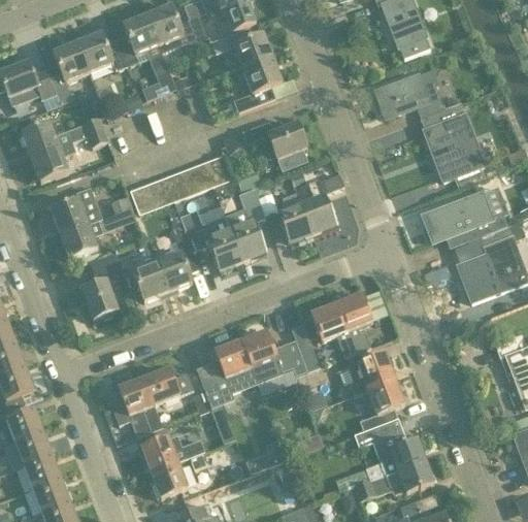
[(257,24),(250,4),(253,3),(251,0),(216,0),(222,15),(225,14),(232,33),(257,24)]
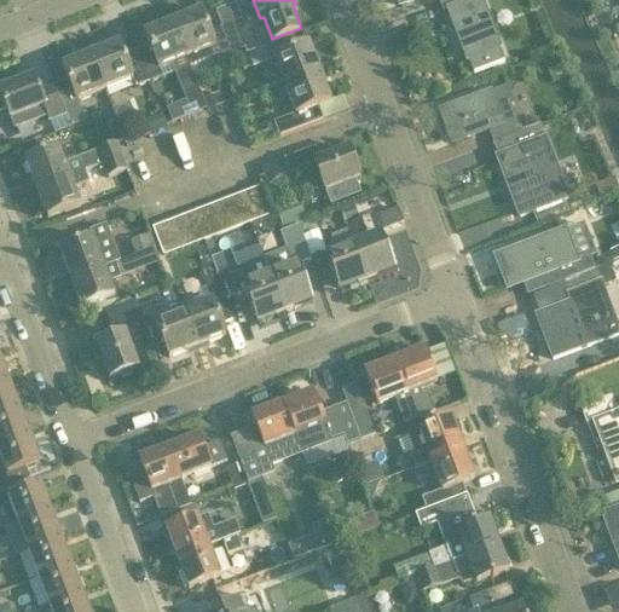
[(441,0),(444,6),(447,5),(467,56),(469,55),(474,68),(505,57),(482,0),(441,0)]
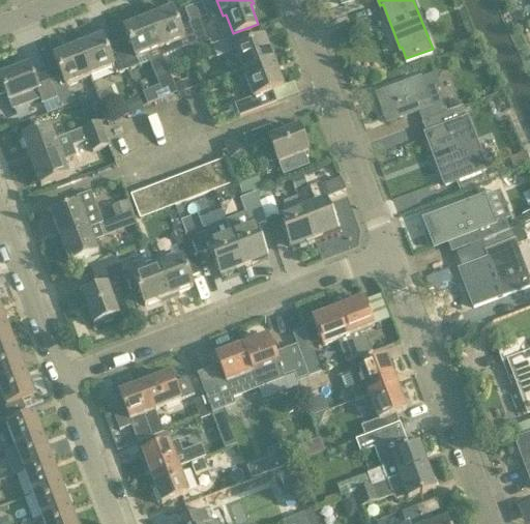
[(188,51),(199,48),(189,20),(179,24),(172,6),(149,16),(163,53),(185,45),(188,51)]
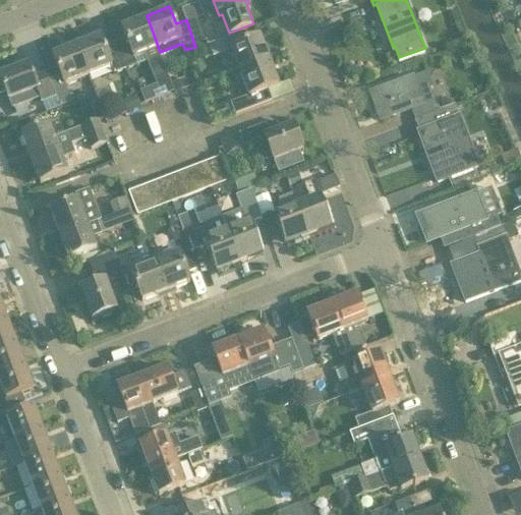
[(198,14),(187,19),(197,46),(201,45),(209,42),(198,14)]
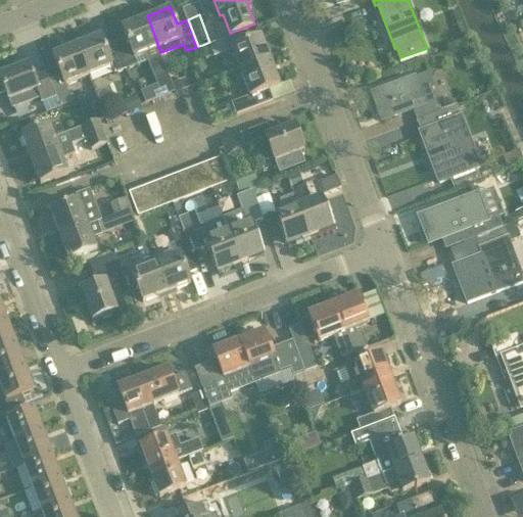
[(114,40),(126,66),(137,61),(135,54),(145,50),(152,71),(165,65),(160,52),(147,15),(123,25),(126,35),(114,40)]
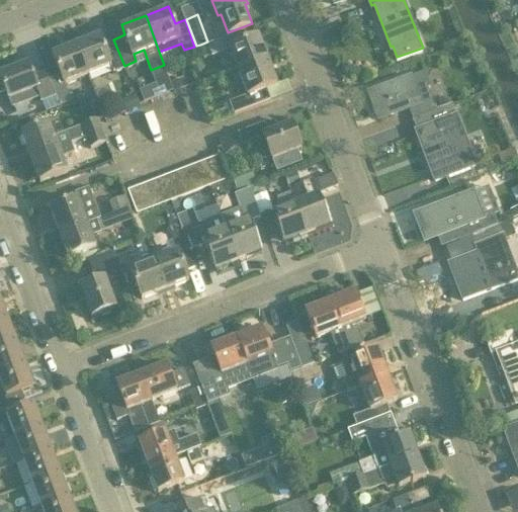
[(238,69),(268,58),(259,34),(248,38),(244,27),(207,41),(212,54),(230,47),(238,69)]
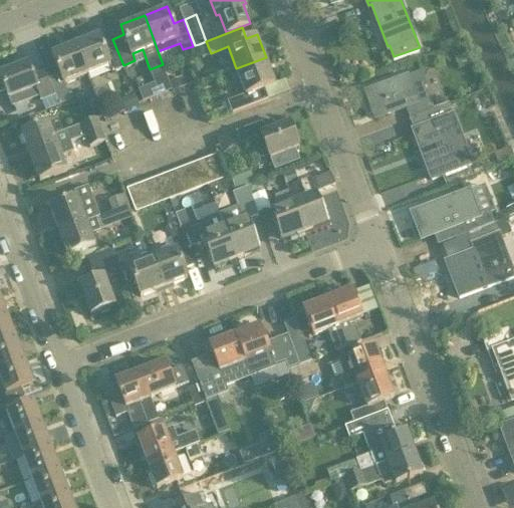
[(123,65),(112,39),(102,43),(98,33),(76,42),(87,71),(109,63),(111,69),(123,65)]
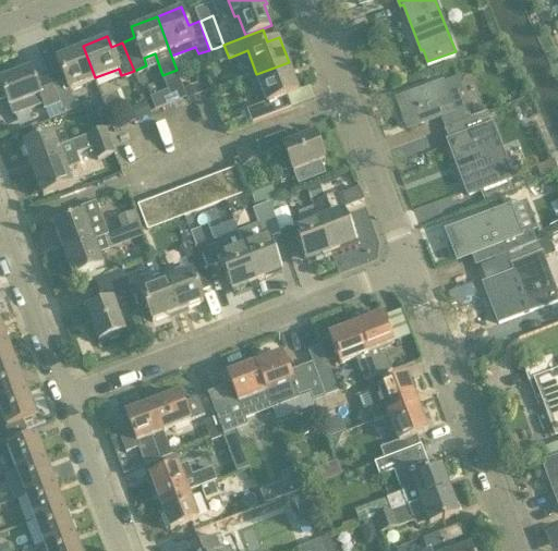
[(223,45),(216,48),(220,58),(228,56),(223,45)]
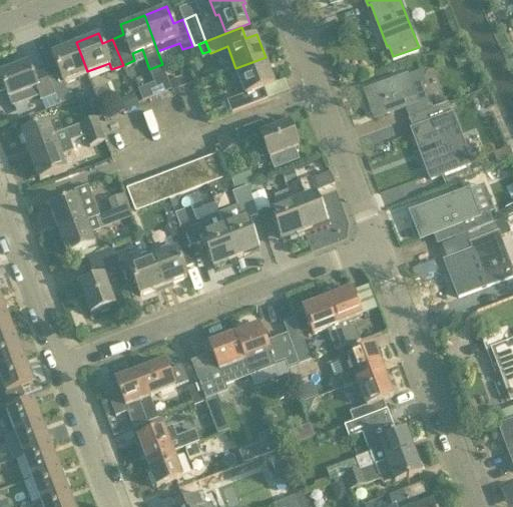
[(64,80),(87,71),(76,42),(52,51),(60,71),(50,75),(60,101),(61,101),(71,97),(64,80)]
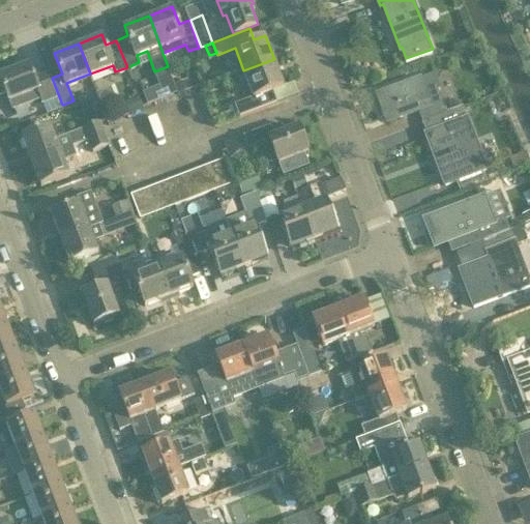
[(253,94),(234,102),(239,113),(266,103),(262,92),(284,84),(274,59),(243,70),(253,94)]
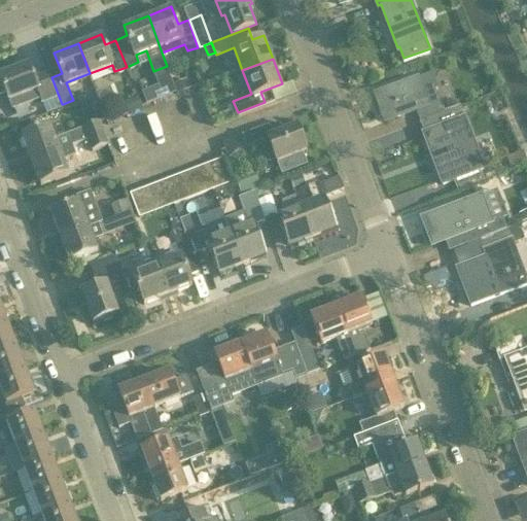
[(30,63),(0,73),(0,74),(9,98),(38,87),(43,99),(56,95),(44,66),(33,70),(30,63)]
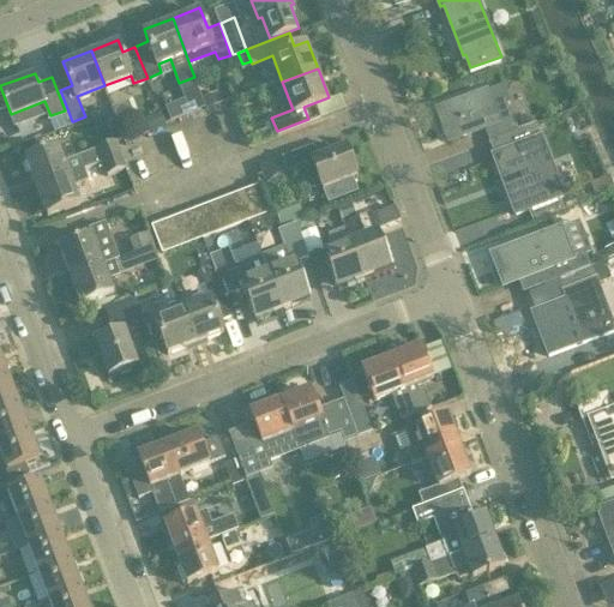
[(489,137),(516,126),(506,101),(510,100),(504,82),(487,88),(437,106),(449,138),(485,125),(489,137)]
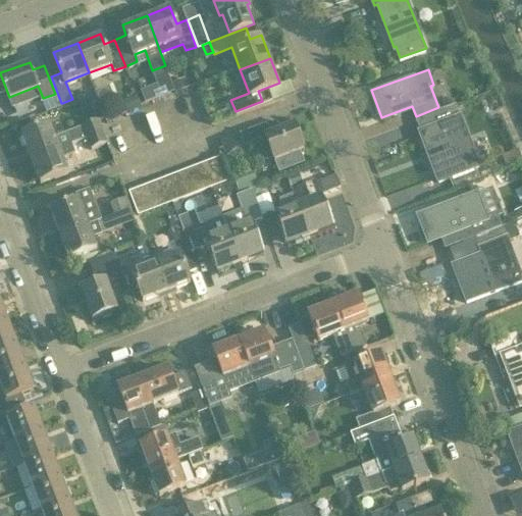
[(172,80),(176,88),(188,83),(185,74),(172,80)]
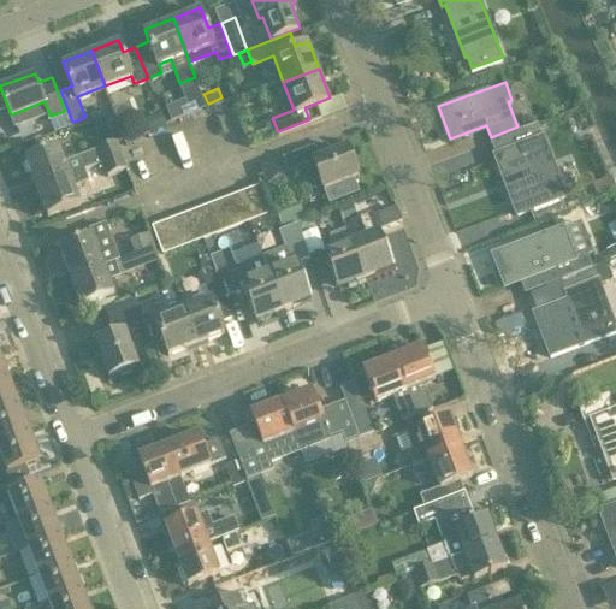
[(159,106),(143,112),(149,126),(165,120),(159,106)]
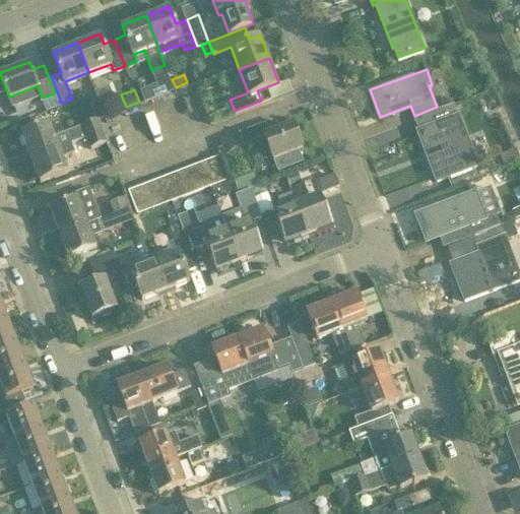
[(437,107),(414,116),(418,127),(417,127),(437,178),(473,164),(470,155),(473,154),(457,112),(453,101),(438,107),(437,107)]
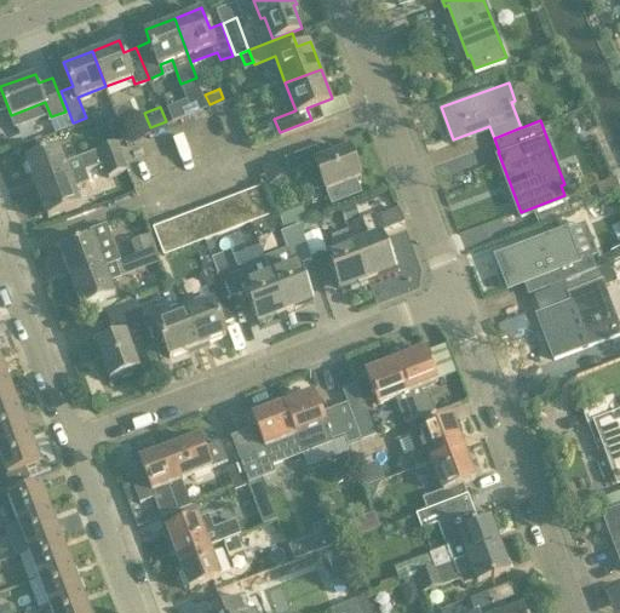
[(73,122),(65,125),(69,135),(76,131),(74,122),(73,122)]
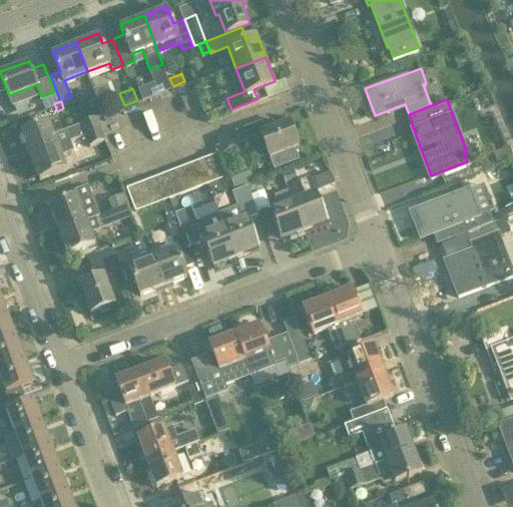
[(70,138),(85,132),(84,132),(100,125),(97,115),(54,131),(48,118),(21,128),(31,152),(70,137),(70,138)]
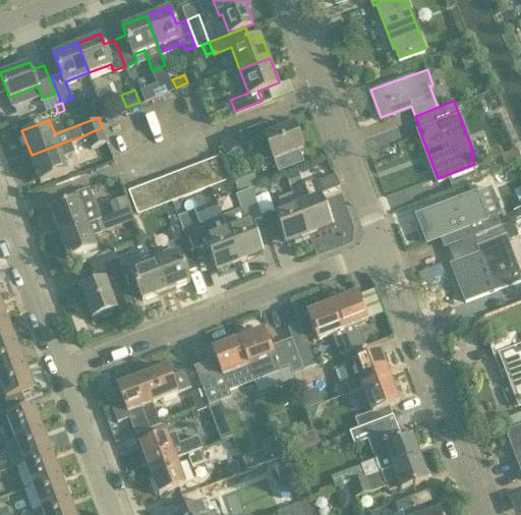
[(266,120),(238,130),(243,142),(265,134),(274,159),(302,148),(300,142),(302,141),(298,132),(297,132),(293,123),(271,131),(266,120)]
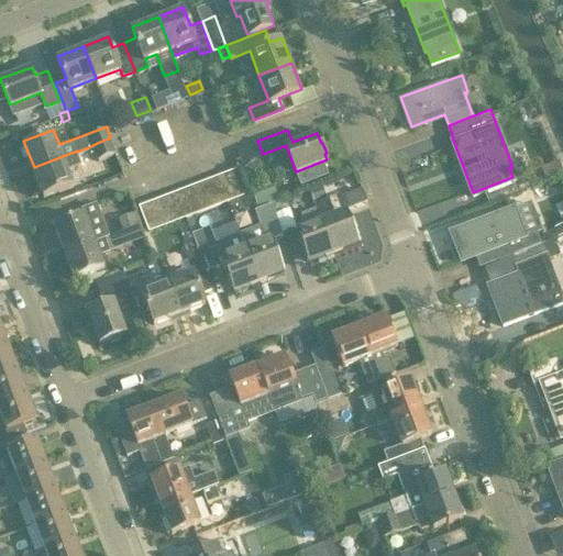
[(92,145),(94,145),(98,157),(116,151),(110,137),(92,145)]
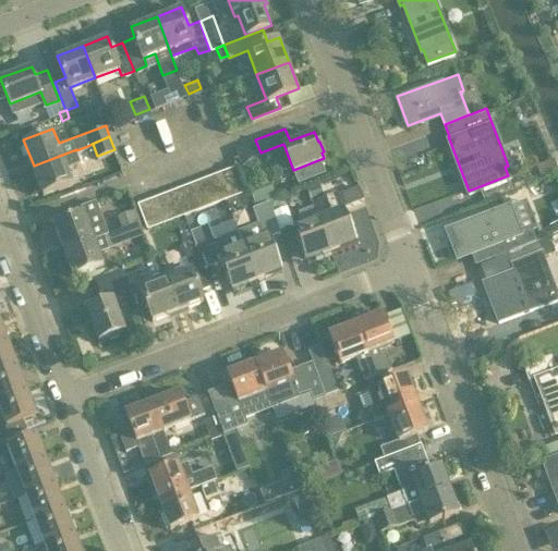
[(76,149),(34,166),(44,193),(73,181),(67,166),(80,160),(76,150),(76,149)]
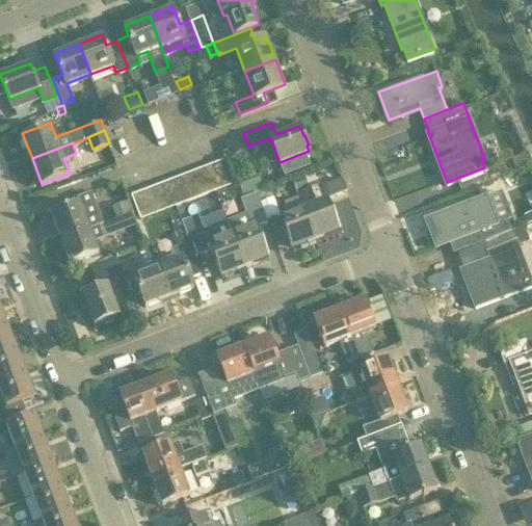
[(515,165),(531,159),(528,149),(511,155),(515,165)]
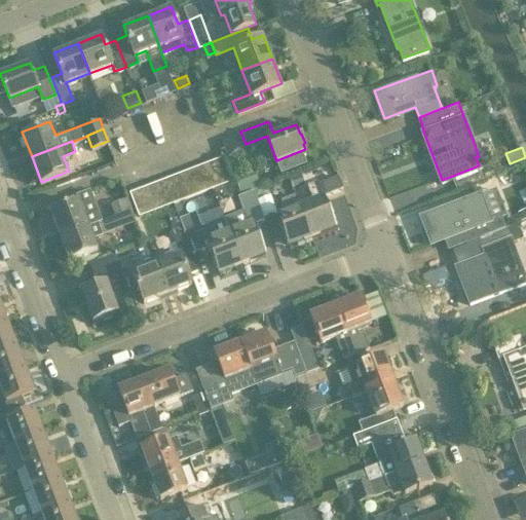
[(219,183),(230,179),(221,155),(210,159),(219,183)]
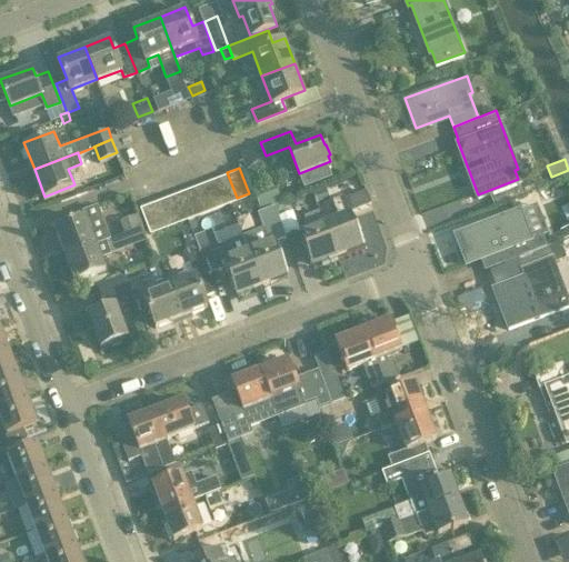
[(225,202),(237,198),(227,172),(215,178),(225,202)]
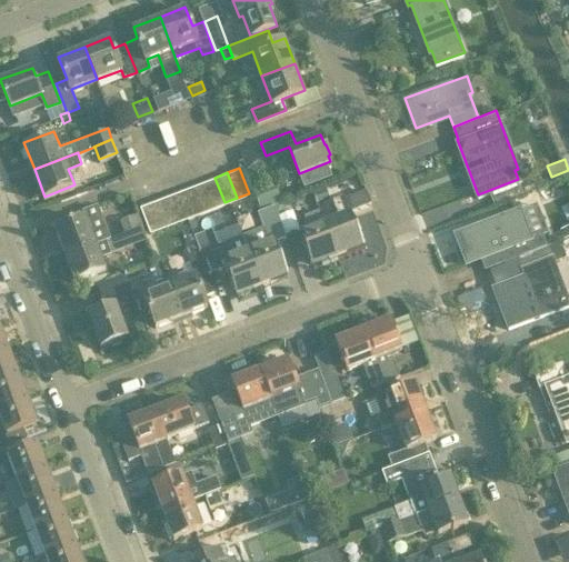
[(212,207),(225,202),(215,178),(202,182),(212,207)]
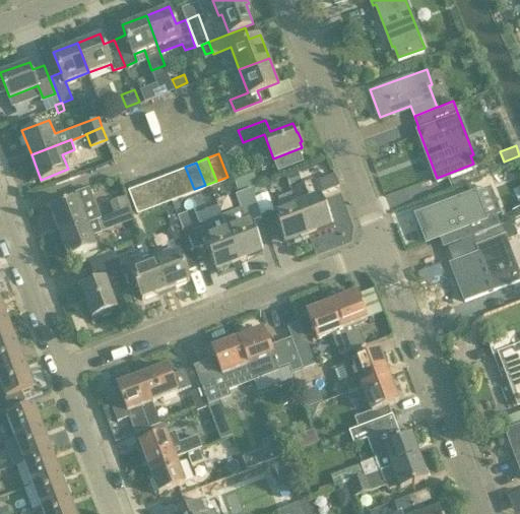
[(477,174),(473,164),(458,170),(448,174),(451,183),(477,174)]
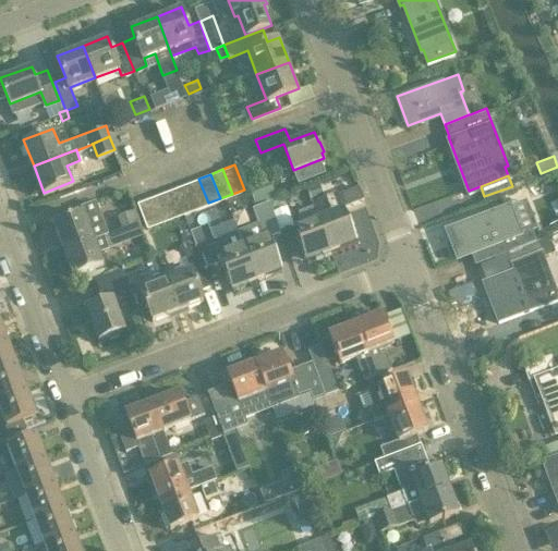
[(195,207),(208,203),(198,179),(186,183),(195,207)]
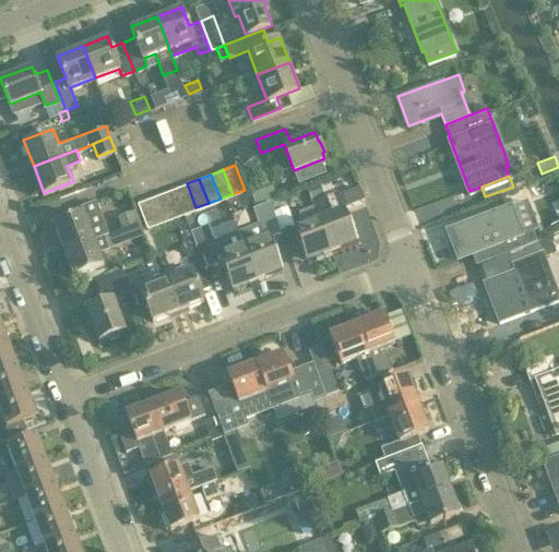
[(312,194),(323,190),(320,181),(309,186),(312,194)]
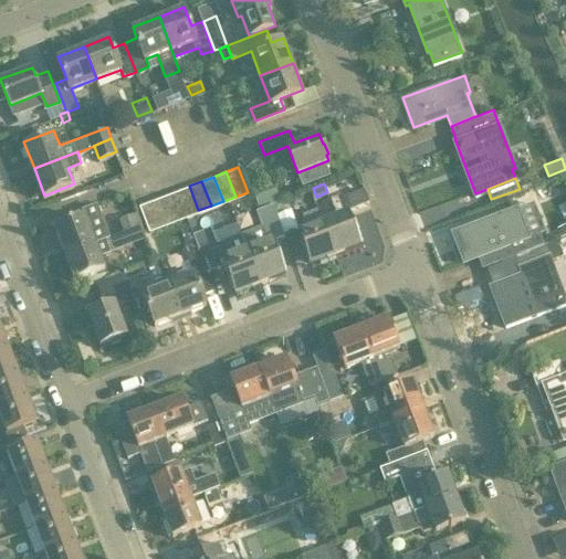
[(186,215),(198,210),(189,186),(177,190),(186,215)]
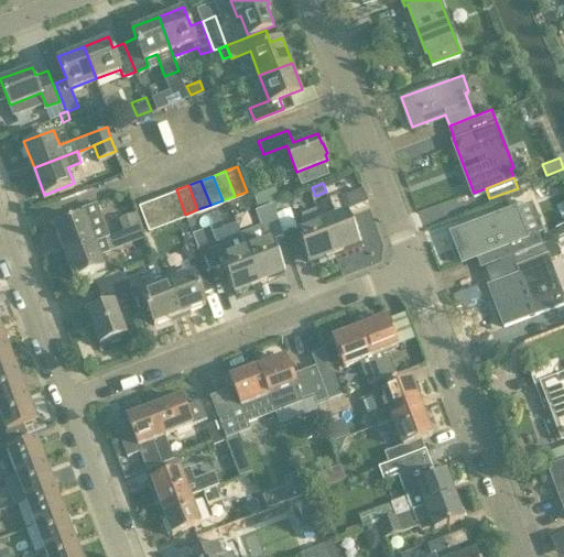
[(173,219),(185,215),(176,189),(164,194),(173,219)]
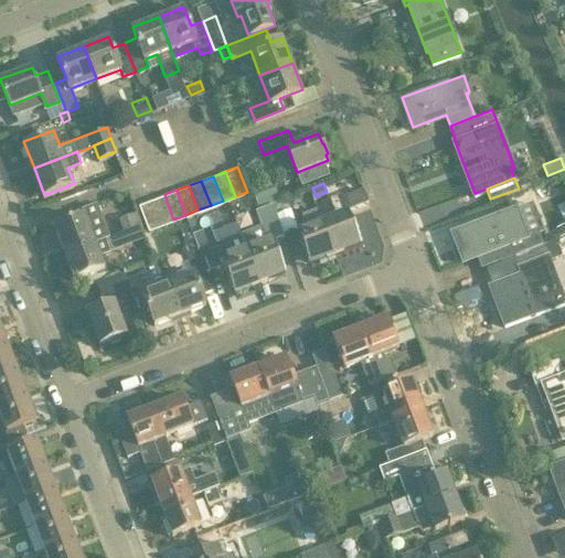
[(334,211),(321,216),(323,224),(333,254),(360,244),(341,192),(329,196),(334,211)]
